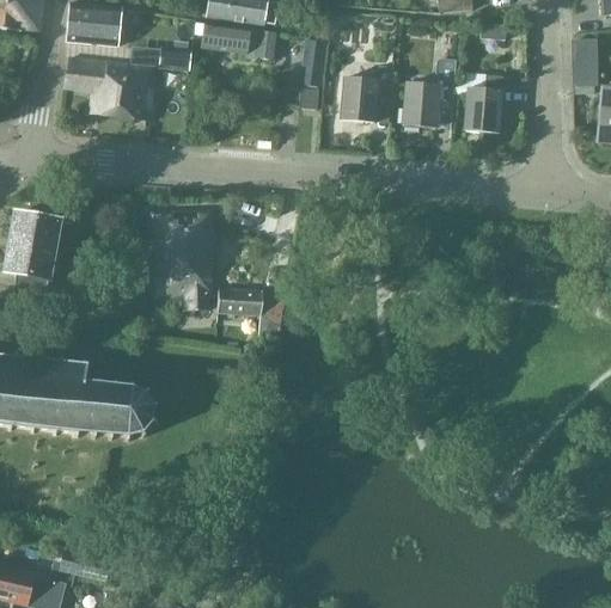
[(0,0),(0,26),(41,31),(43,0),(0,0)]
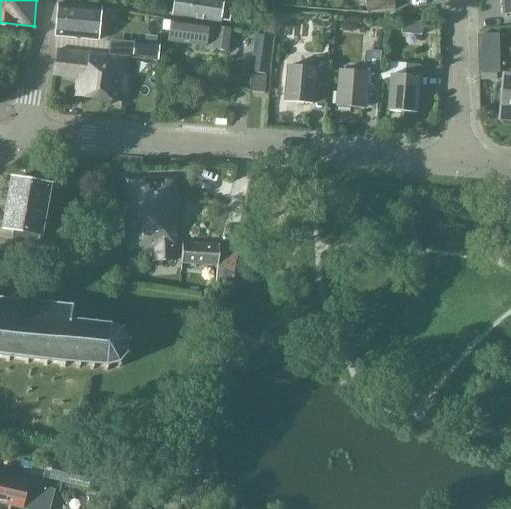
[(232,1),(227,0),(166,0),(165,6),(168,6),(172,7),(172,12),(219,20),(220,18),(229,20),(232,1)]
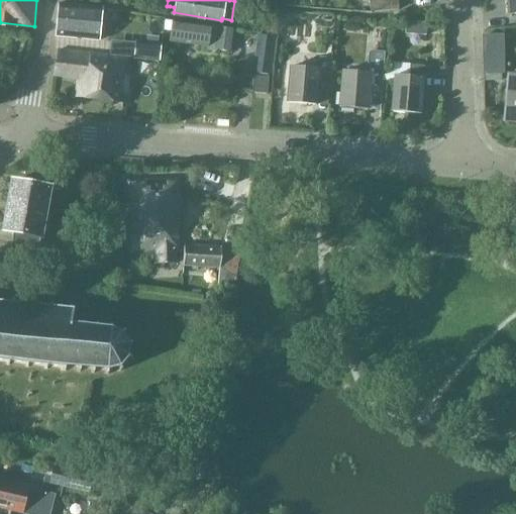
[(370,0),(372,10),(399,7),(398,0),(370,0)]
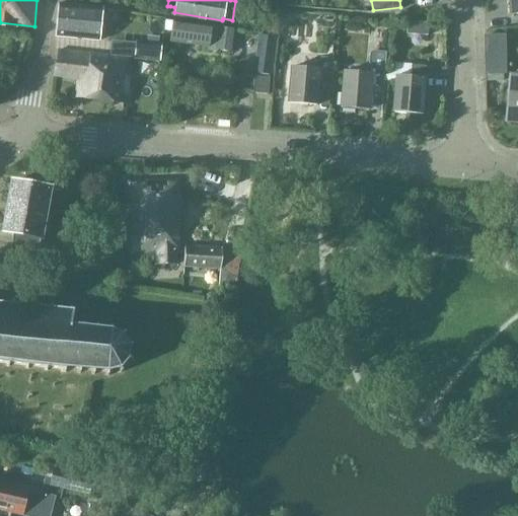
[(508,0),(510,13),(517,11),(517,0),(508,0)]
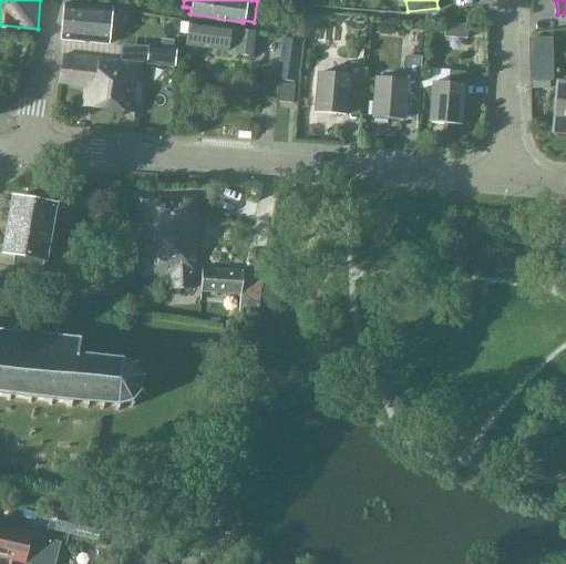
[(111,7),(70,2),(64,2),(61,37),(107,41),(111,7)]
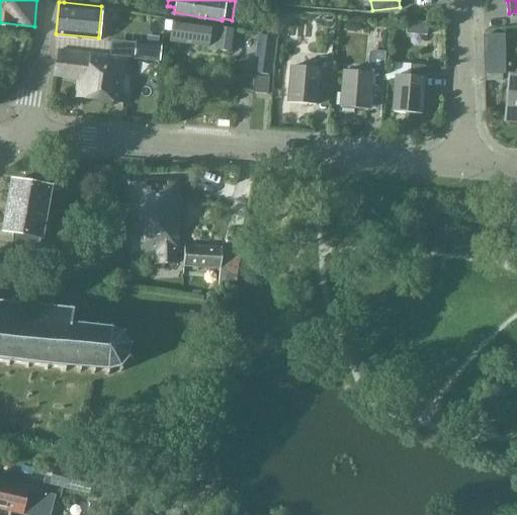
[(433,25),(434,9),(412,8),(411,24),(433,25)]
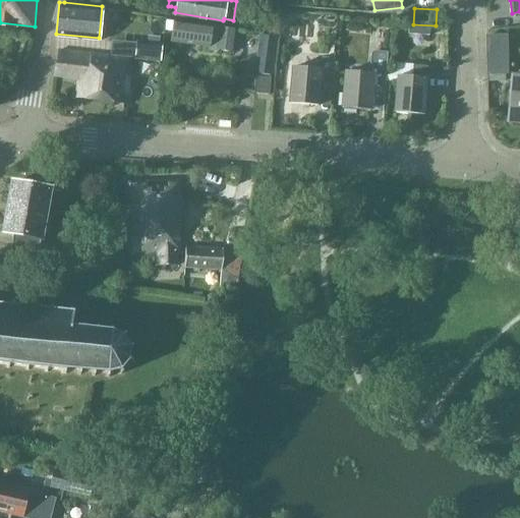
[(233,29),(227,27),(174,20),(171,41),(209,46),(208,49),(217,50),(218,48),(230,50),(233,29)]
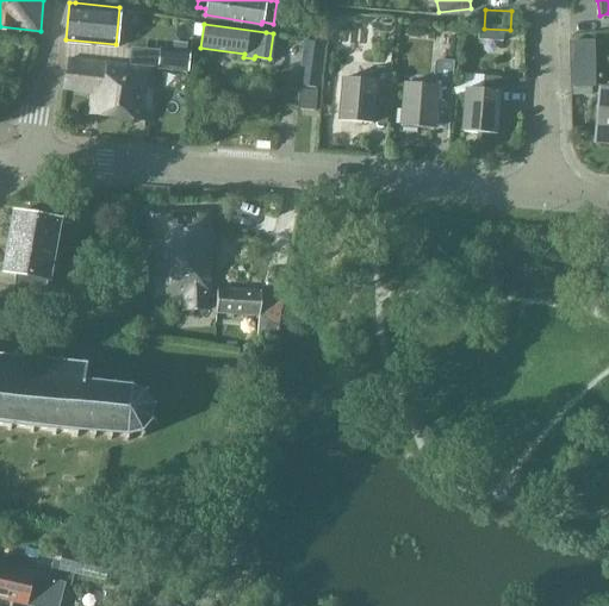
[(325,41),(303,37),(302,54),(323,57),(325,41)]
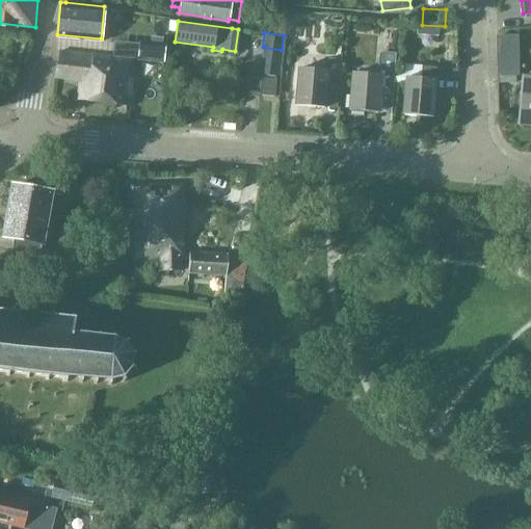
[(164,60),(165,43),(140,41),(138,58),(164,60)]
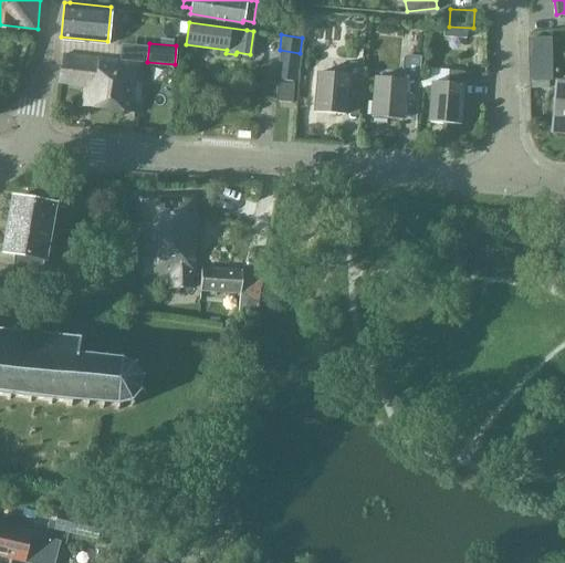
[(143,62),(63,53),(60,80),(85,83),(83,105),(136,111),(143,62)]
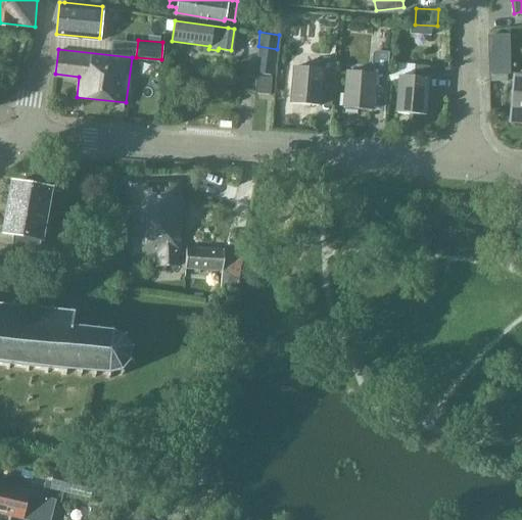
[(386,83),(388,61),(389,51),(376,50),(373,50),(372,63),(375,63),(374,73),(346,69),(343,106),(372,109),(375,82),(386,83)]
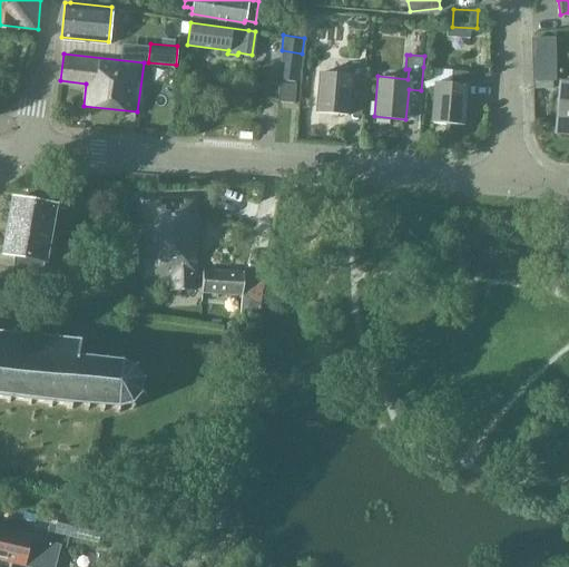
[(363,85),(365,61),(352,60),(351,74),(320,71),(316,111),(347,114),(350,84),(363,85)]
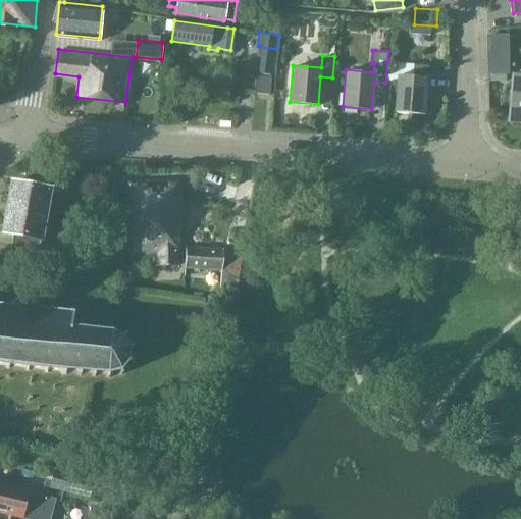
[(423,114),(428,64),(403,62),(402,74),(399,74),(396,111),(423,114)]
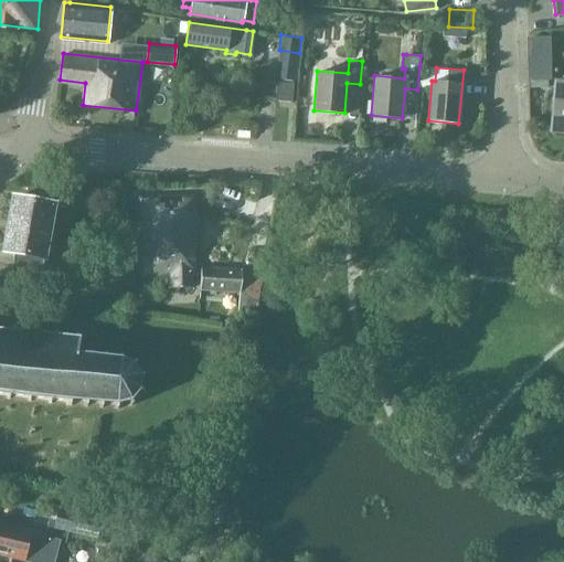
[(293,101),(294,82),(277,81),(276,99),(293,101)]
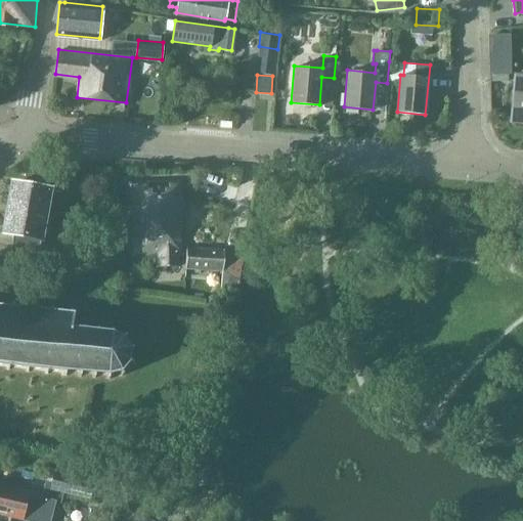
[(522,75),(515,75),(512,121),(522,122),(522,75)]
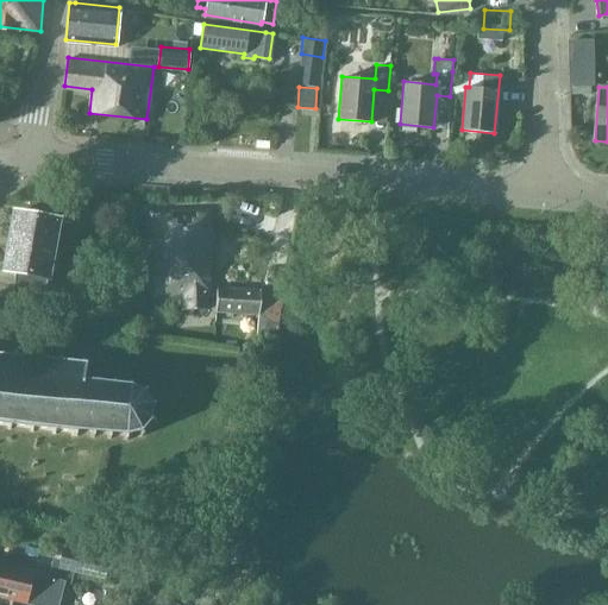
[(14,212),(4,269),(4,270),(18,272),(14,292),(42,297),(45,277),(48,278),(58,221),(69,222),(73,206),(44,200),(42,216),(14,212)]
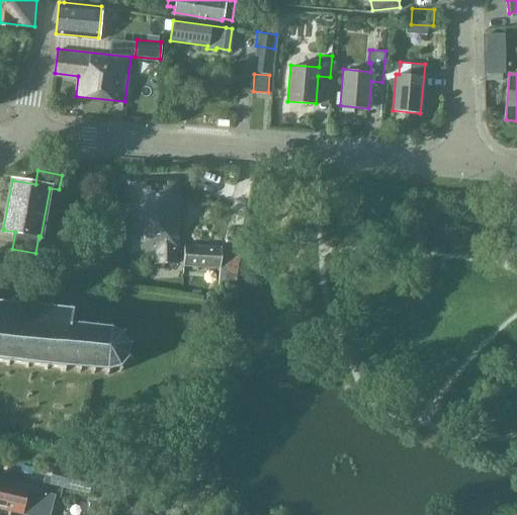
[(180,251),(179,177),(127,178),(128,253),(155,252),(155,262),(176,262),(176,251),(180,251)]
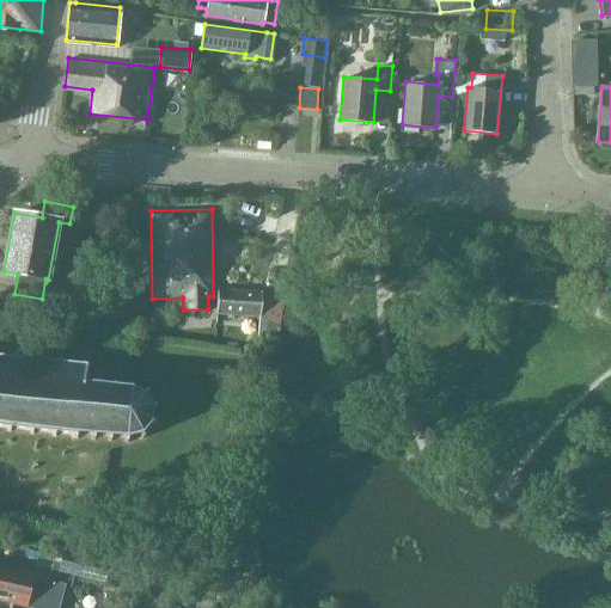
[(218,286),(217,312),(261,314),(260,336),(277,336),(280,321),(272,315),(267,312),(267,289),(218,286)]
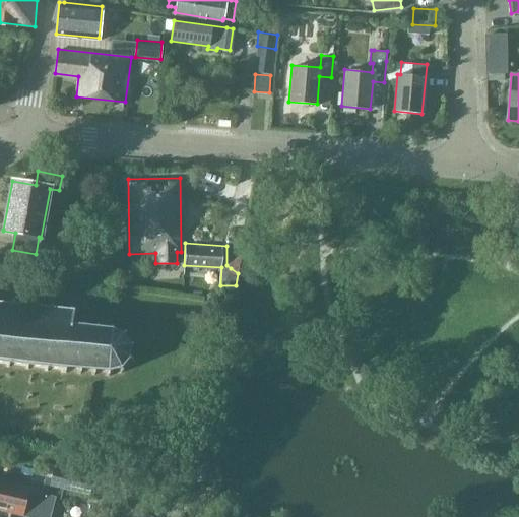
[(0,362),(6,363),(6,366),(10,366),(10,364),(24,365),(25,368),(28,368),(28,365),(45,367),(45,370),(48,370),(48,367),(61,368),(60,371),(66,372),(66,368),(77,369),(77,373),(80,373),(81,369),(91,370),(91,374),(94,374),(95,370),(105,371),(105,374),(109,374),(110,371),(119,369),(121,373),(124,372),(121,367),(128,360),(131,361),(132,358),(128,357),(129,346),(133,346),(133,343),(129,342),(123,335),(126,332),(124,330),(122,332),(113,330),(113,325),(110,324),(110,328),(99,327),(99,323),(95,323),(94,327),(84,326),(84,322),(80,322),(80,326),(72,325),(73,307),(70,307),(69,310),(53,308),(53,305),(50,305),(50,308),(35,306),(35,303),(30,303),(30,306),(14,304),(14,302),(11,301),(11,303),(0,302),(0,362)]
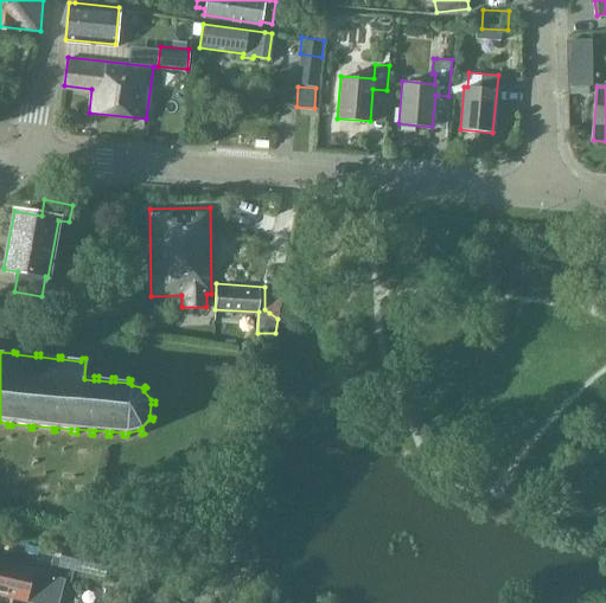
[(55,544),(48,575),(63,579),(70,581),(74,569),(103,577),(108,557),(55,544)]
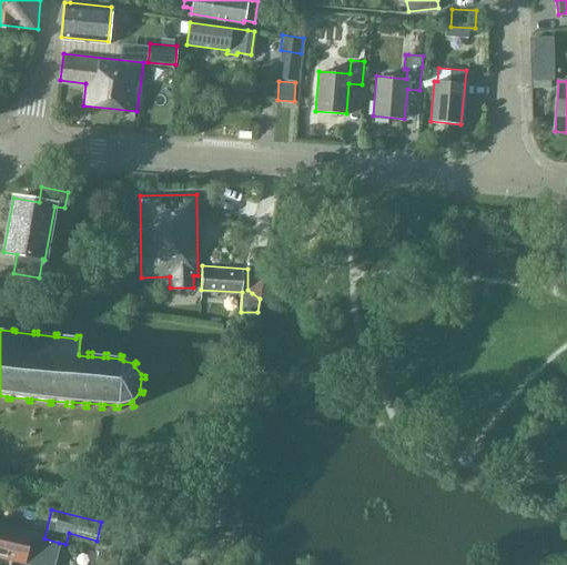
[(53,564),(59,543),(44,538),(29,535),(30,532),(0,524),(0,556),(34,564),(53,564)]
